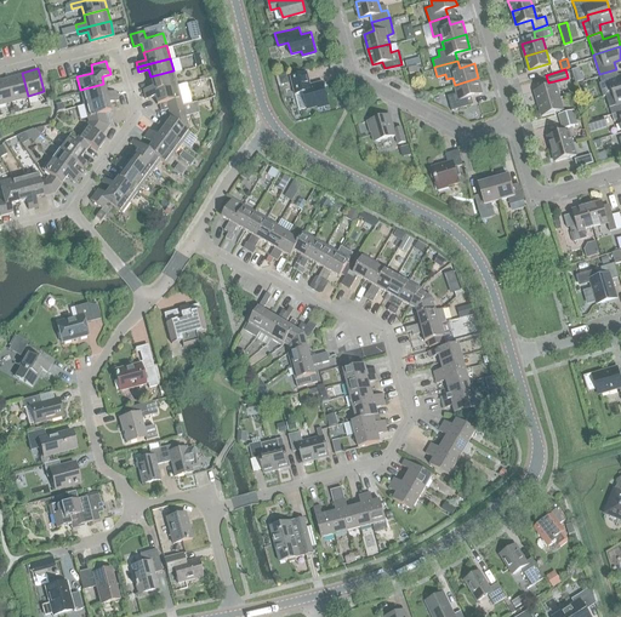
[(620,74),(619,75),(616,69),(599,74),(602,81),(599,83),(603,93),(605,93),(620,87),(620,74)]
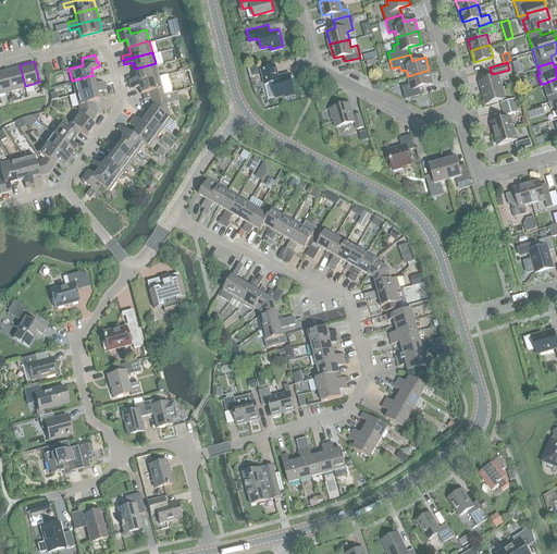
[(159,75),(156,63),(135,69),(136,76),(127,78),(130,83),(159,75)]
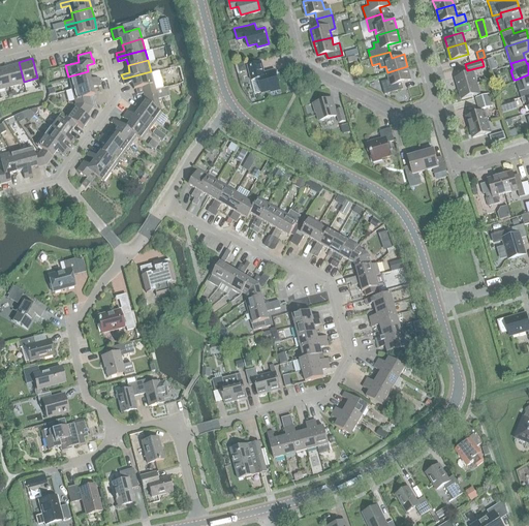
[(263,71),(260,60),(247,63),(251,79),(257,78),(261,92),(270,89),(270,91),(280,88),(275,68),(263,71)]
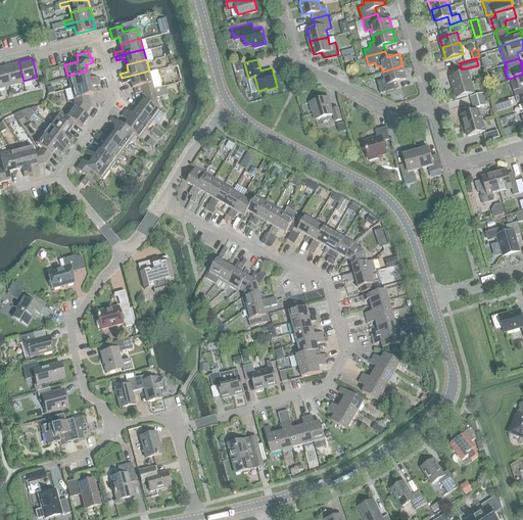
[(18,61),(4,64),(10,84),(24,81),(18,61)]
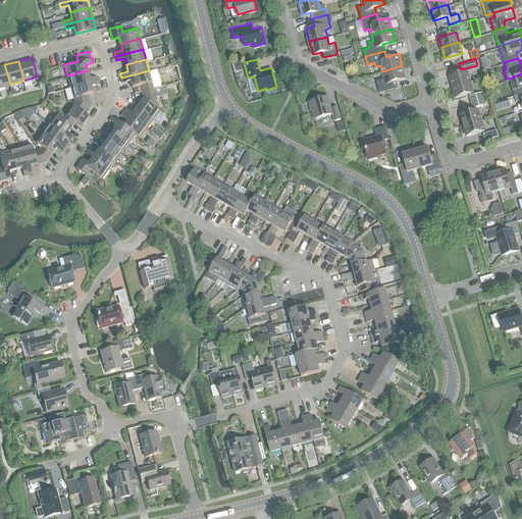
[(0,86),(10,84),(4,64),(0,65),(0,86)]
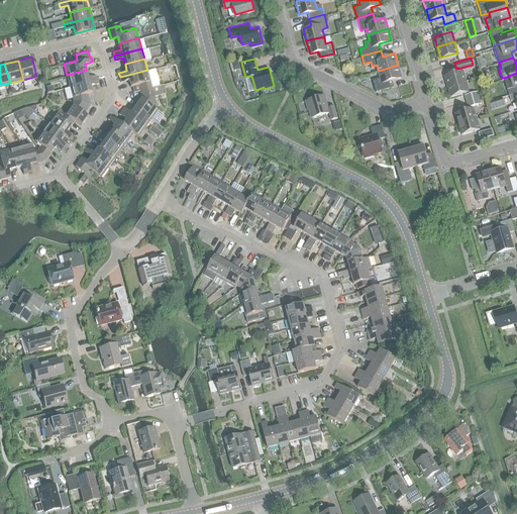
[(402,76),(398,65),(379,71),(380,76),(373,79),(376,90),(394,85),(392,79),(402,76)]
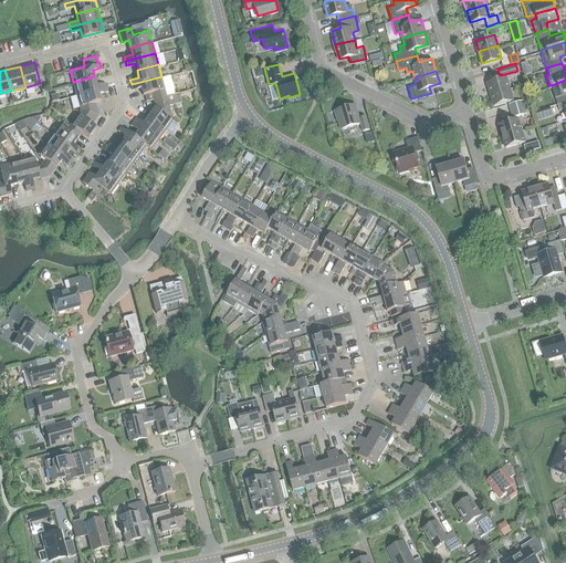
[(490,93),(510,87),(505,75),(486,81),(490,93)]
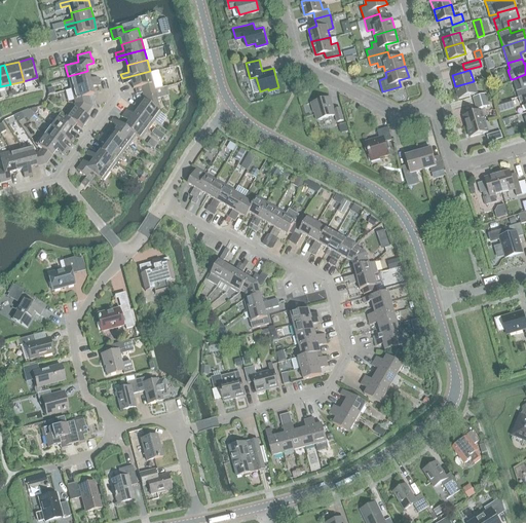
[(89,77),(87,71),(68,76),(71,87),(99,79),(98,75),(89,77)]
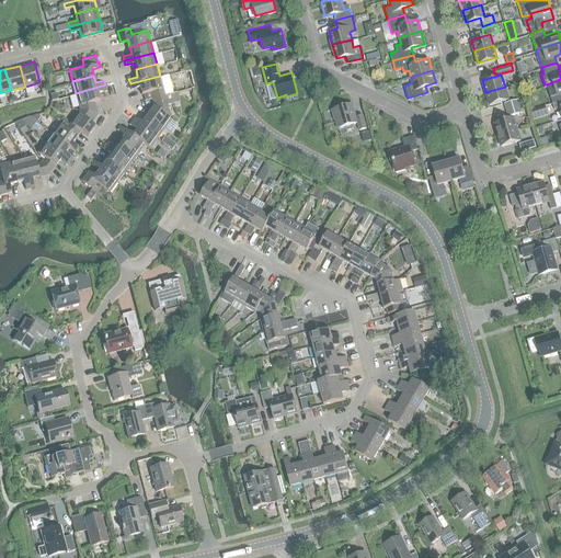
[(164,93),(160,76),(130,83),(132,88),(140,86),(141,93),(144,92),(146,99),(152,98),(164,93)]
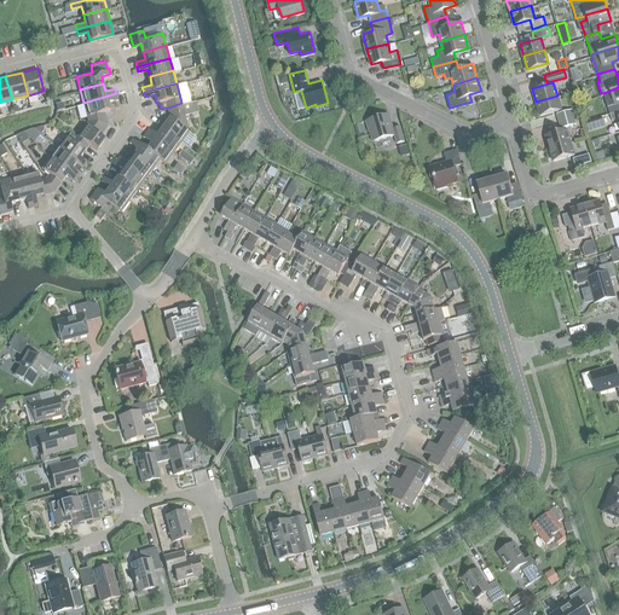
[(618,87),(603,93),(609,112),(618,109),(618,87)]
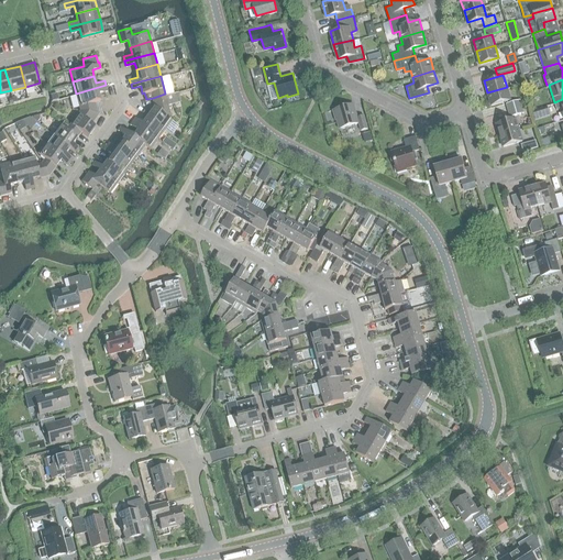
[(106,85),(76,94),(80,109),(98,112),(102,113),(103,112),(100,99),(98,91),(107,89),(106,85)]
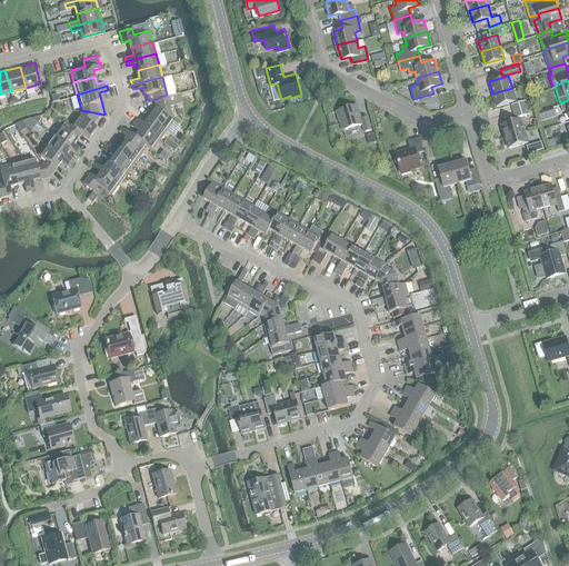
[(512,88),(492,93),(496,105),(516,99),(512,88)]
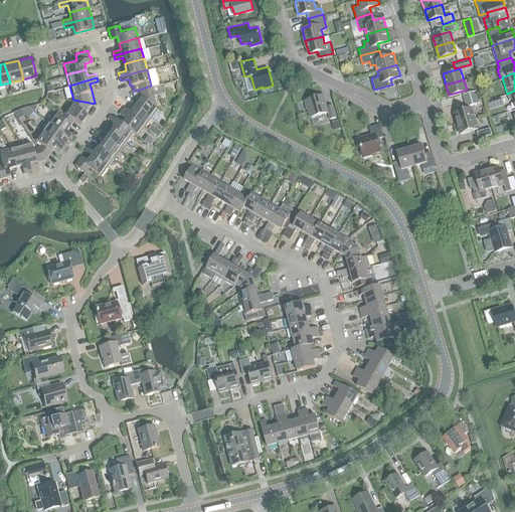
[(141,96),(135,106),(151,117),(157,109),(154,106),(156,104),(151,86),(140,90),(141,96)]
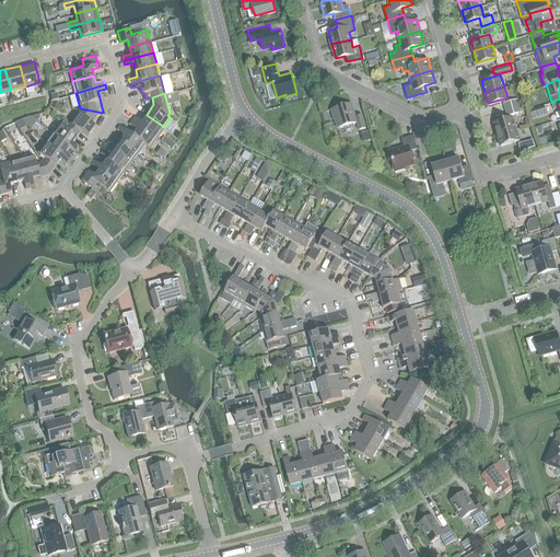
[(503,102),(504,108),(518,104),(516,97),(503,102)]
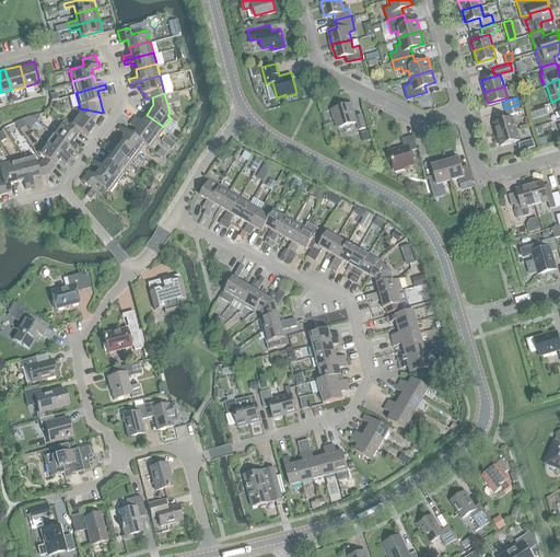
[(354,115),(351,101),(330,107),(334,118),(335,118),(337,127),(357,120),(359,128),(365,126),(361,113),(354,115)]
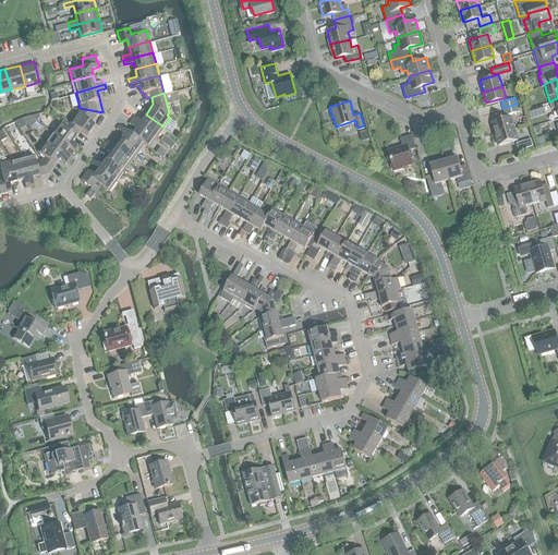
[(517,104),(502,108),(505,113),(519,110),(517,104)]
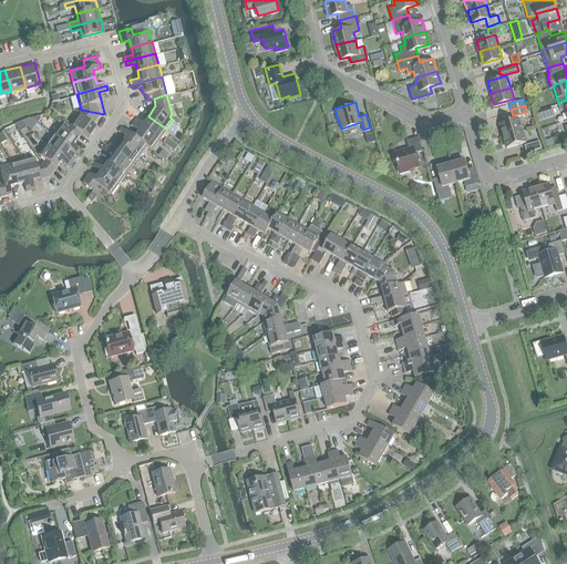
[(539,119),(554,114),(552,105),(536,110),(539,119)]
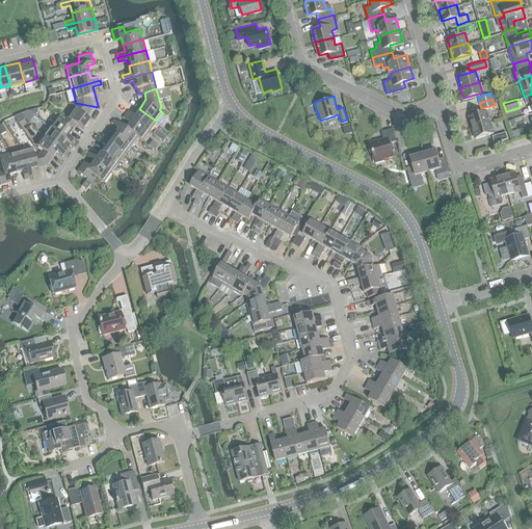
[(86,115),(92,106),(76,103),(67,115),(77,123),(83,128),(90,118),(86,115)]
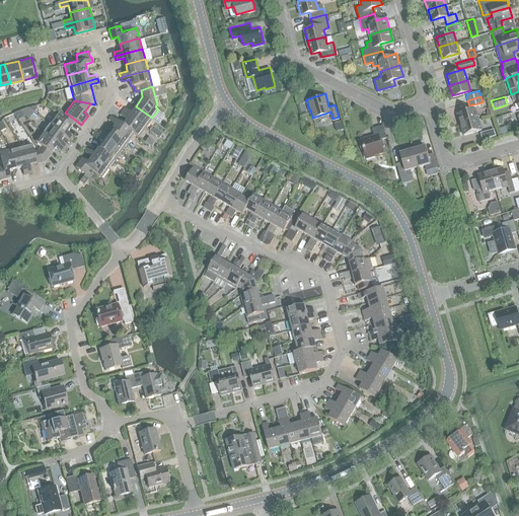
[(33,111),(27,105),(20,108),(25,114),(28,117),(33,111)]
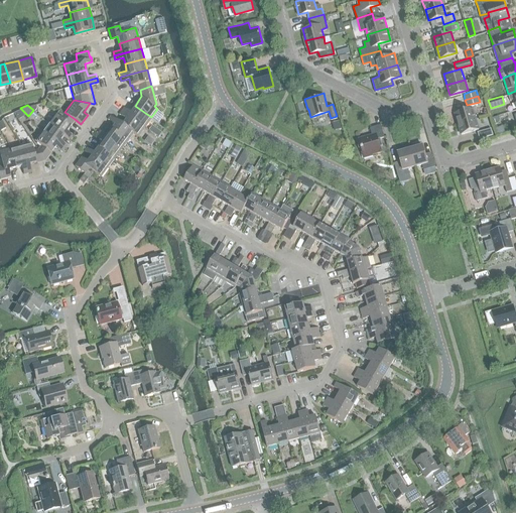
[(144,126),(151,117),(135,106),(131,111),(124,106),(122,109),(144,126)]
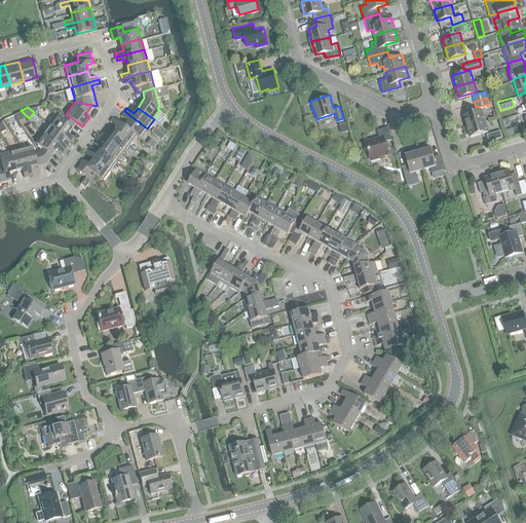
[(466,124),(484,119),(481,108),(463,113),(466,124)]
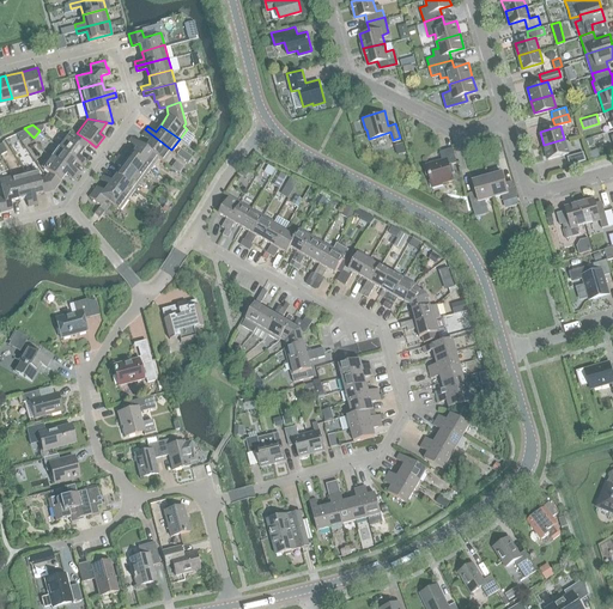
[(164,160),(171,150),(145,129),(141,134),(150,140),(145,146),(158,156),(164,160)]
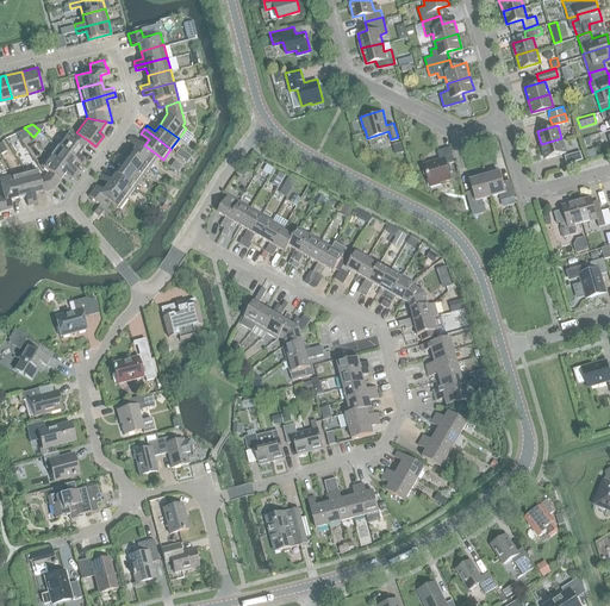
[(64,132),(56,143),(75,157),(83,163),(86,158),(79,152),(88,141),(76,132),(72,138),(64,132)]
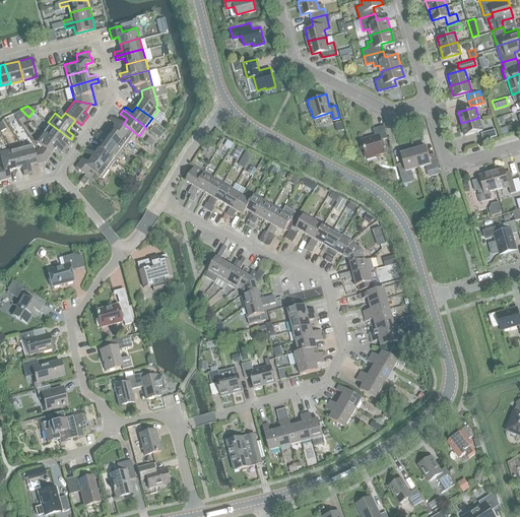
[(112,129),(128,141),(134,132),(123,124),(112,115),(109,119),(116,124),(112,129)]
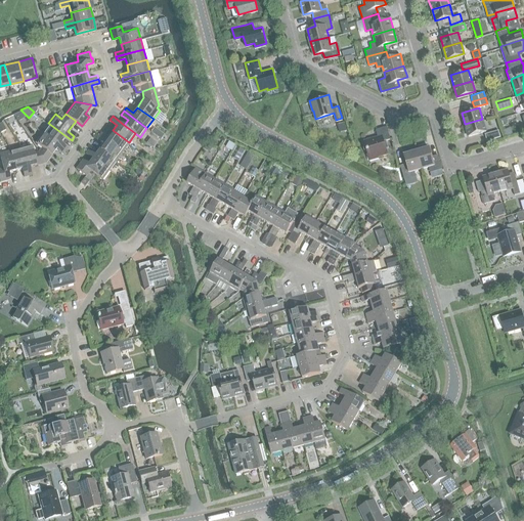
[(347,119),(340,121),(343,130),(350,127),(347,119)]
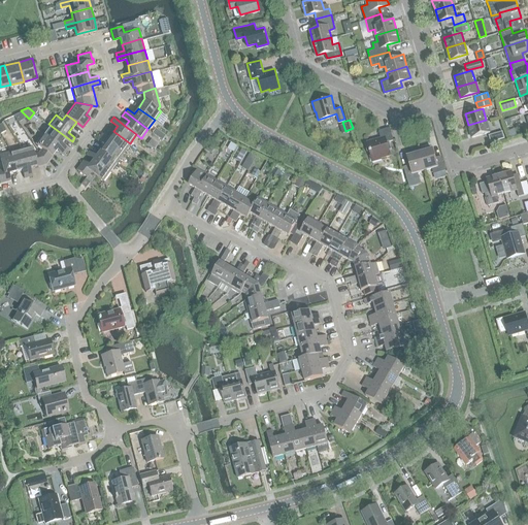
[(486,120),(468,125),(471,136),(489,131),(486,120)]
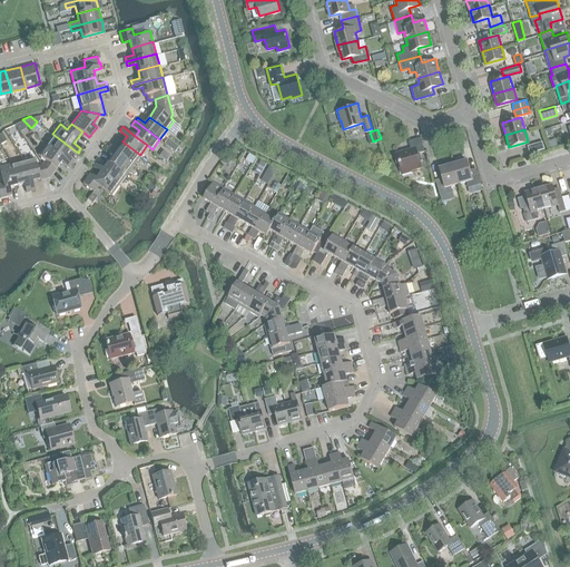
[(52,134),(46,144),(70,162),(74,158),(66,153),(70,147),(52,134)]
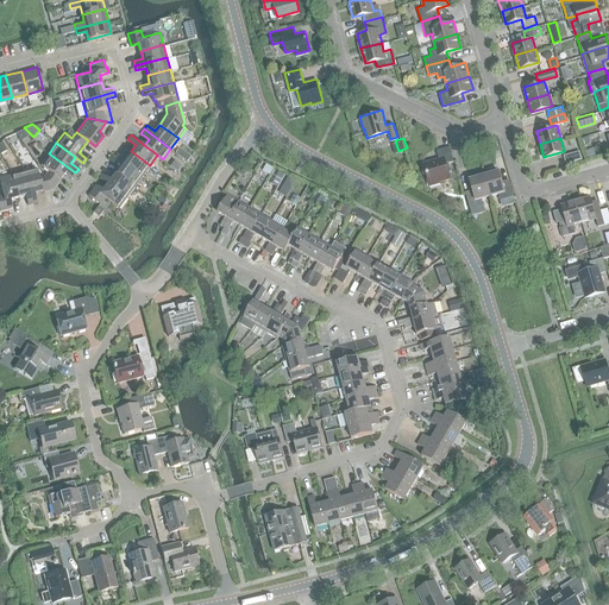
[(453,159),(449,145),(437,149),(439,157),(422,162),(428,184),(439,182),(439,180),(450,177),(445,162),(453,159)]
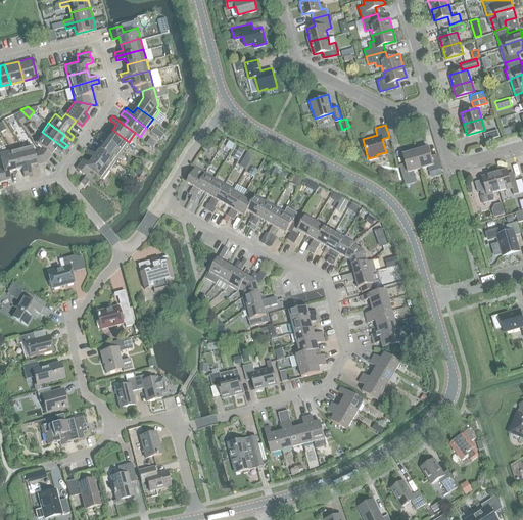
[(498,135),(496,128),(483,132),(485,139),(498,135)]
